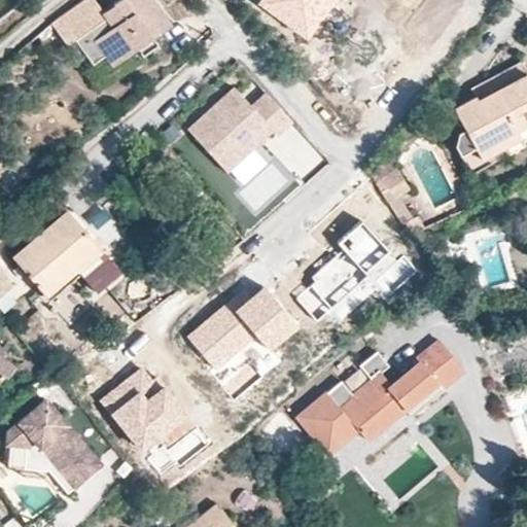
[(106,18),(102,11),(94,0),(78,0),(61,12),(50,23),(66,45),(74,40),(106,18)]
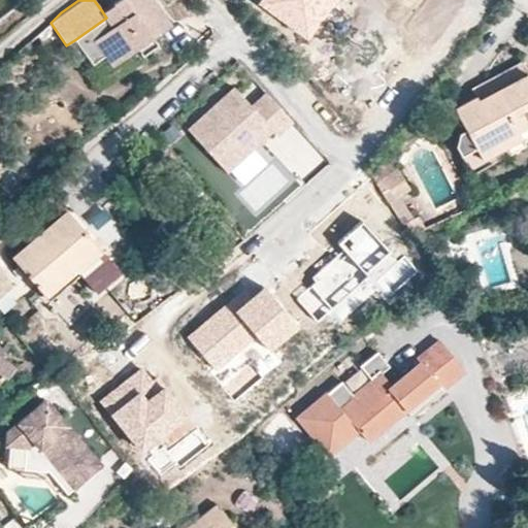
[(153,37),(170,24),(153,0),(117,0),(113,2),(121,12),(108,21),(106,18),(74,40),(92,64),(104,56),(112,66),(137,47),(142,55),(158,44),(153,37)]
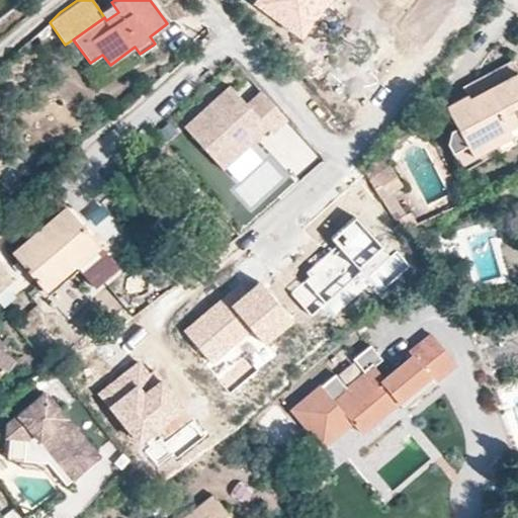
[(328,0),(253,0),(251,3),(299,38),(328,0)]
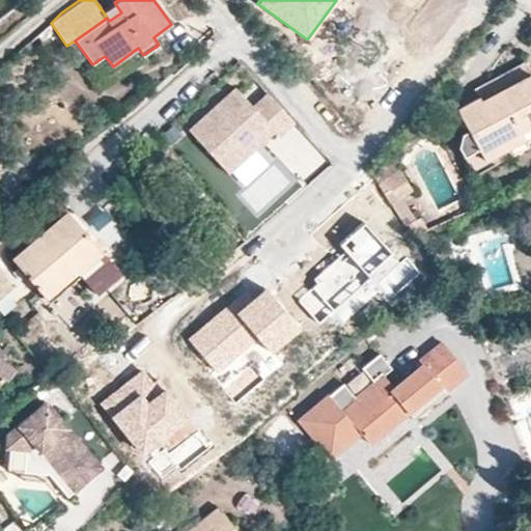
[(121,12),(114,2),(103,11),(107,18),(109,21),(121,12)]
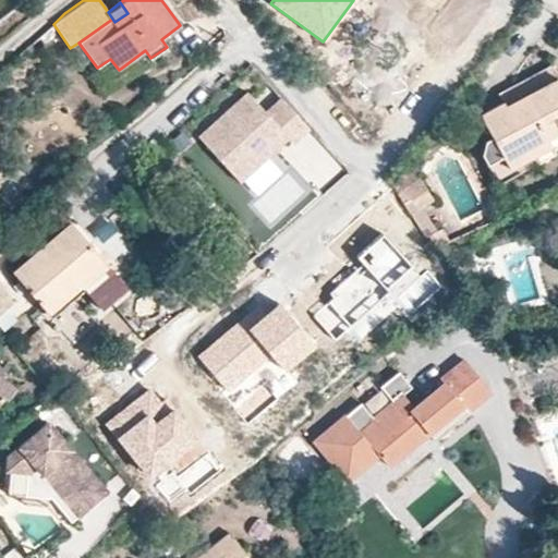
[(505,106),(556,76),(550,64),(497,94),(501,101),(505,106)]
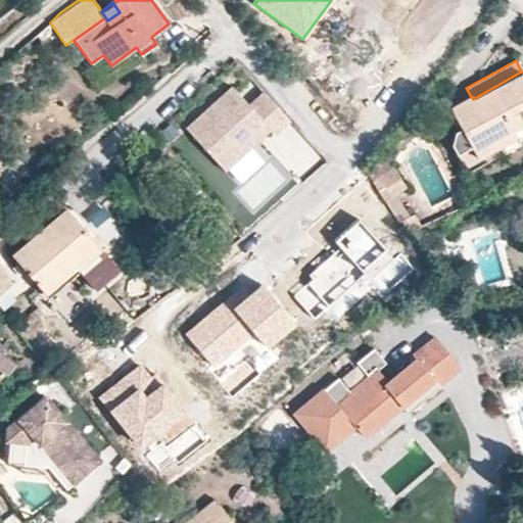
[(452,146),(466,173),(520,143),(519,140),(522,137),(522,74),(521,72),(473,99),(470,95),(448,107),(462,131),(455,134),(452,146)]
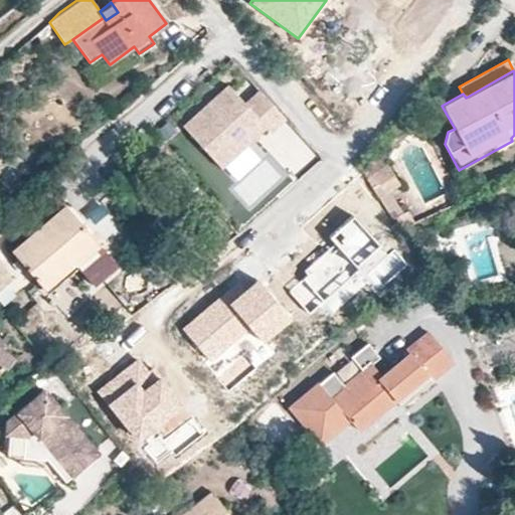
[(285,123),(259,95),(244,108),(227,90),(182,131),(220,172),(248,147),(246,144),(250,140),(253,142),(265,132),(270,137),(285,123)]
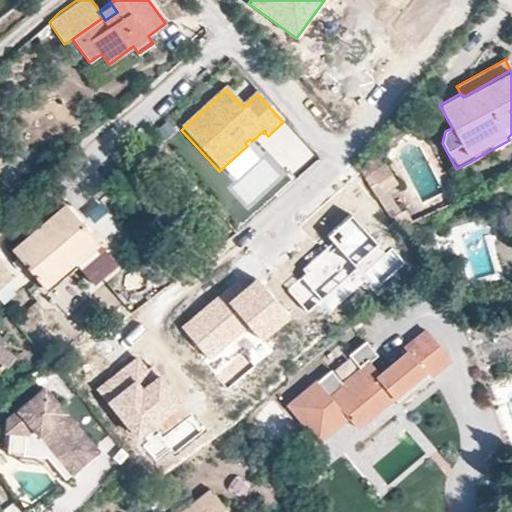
[(397,184),(373,149),(356,167),(376,197),(386,191),(397,184)]
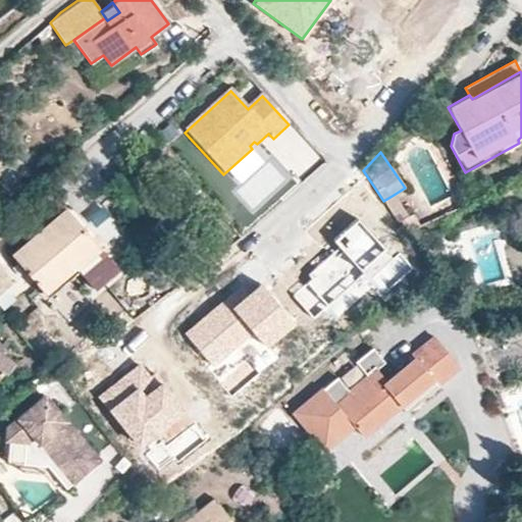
[(408,215),(394,195),(383,201),(397,221),(400,219),(408,215)]
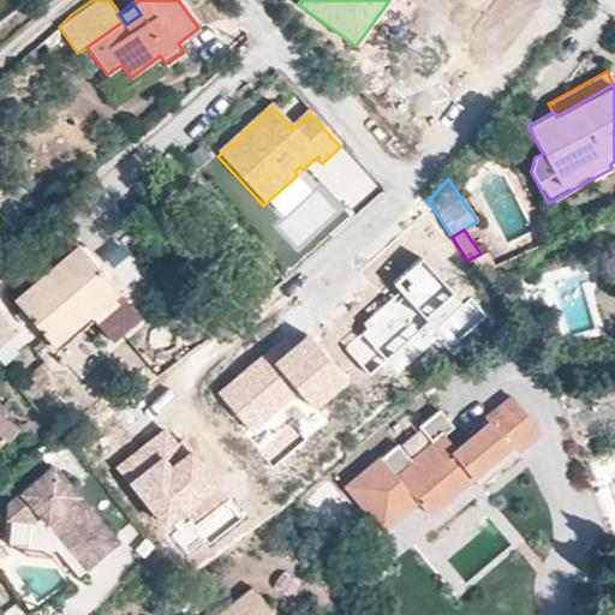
[(491,263),(487,251),(481,254),(471,258),(476,270),(491,263)]
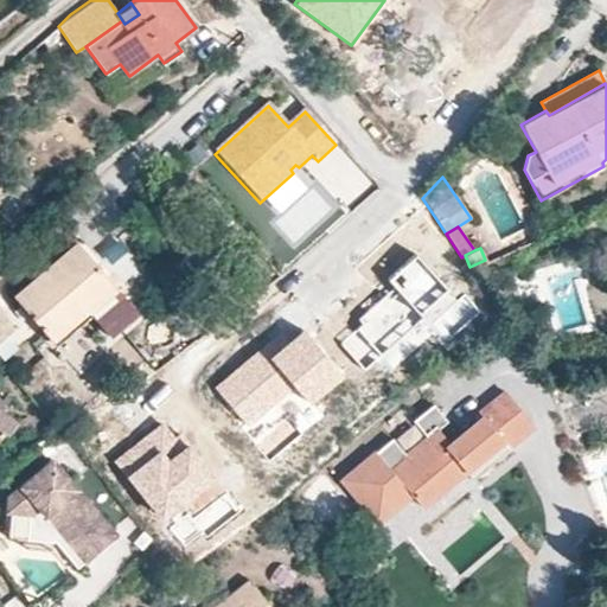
[(112,346),(139,323),(78,251),(62,266),(50,275),(14,306),(53,351),(89,320),(112,346)]
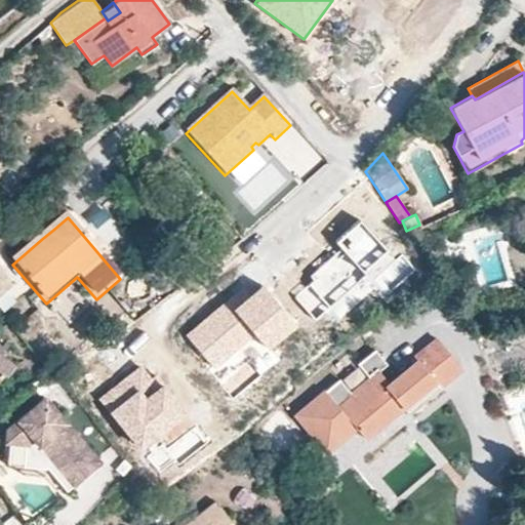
[(382,248),(358,219),(332,241),(340,249),(309,276),(313,280),(295,294),(316,318),(366,276),(359,269),(382,248)]
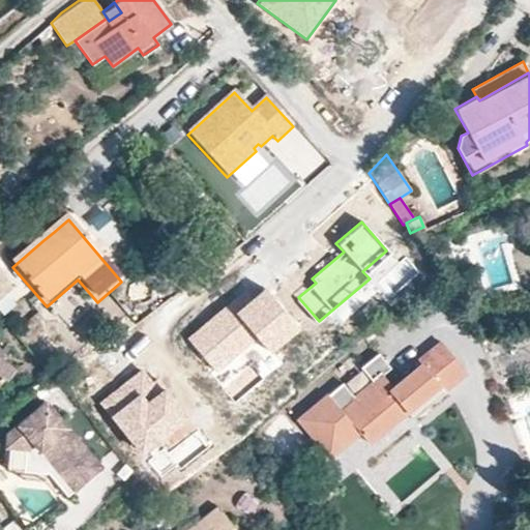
[(43,240),(54,232),(49,225),(38,234),(43,240)]
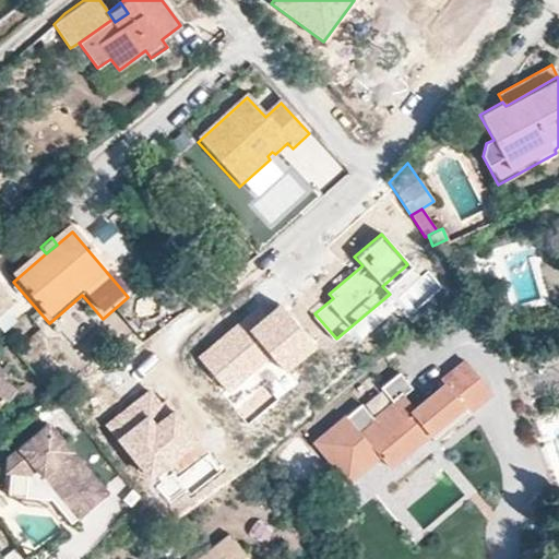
[(0,316),(15,304),(0,286),(0,316)]
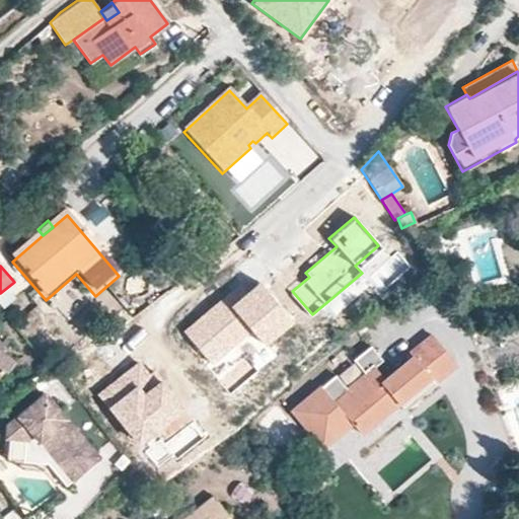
[(221,301),(183,330),(209,363),(250,330),(261,344),(292,319),(261,279),(226,306),(221,301)]
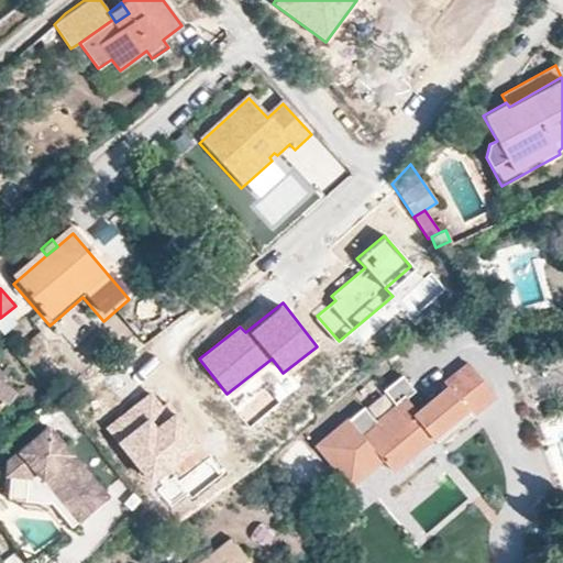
[(441,445),(474,416),(472,414),(495,394),(468,364),(445,383),(449,387),(419,412),(408,398),(417,390),(404,376),(385,392),(398,407),(379,423),(366,408),(320,448),(353,485),(384,459),(394,470),(433,437),(441,445)]
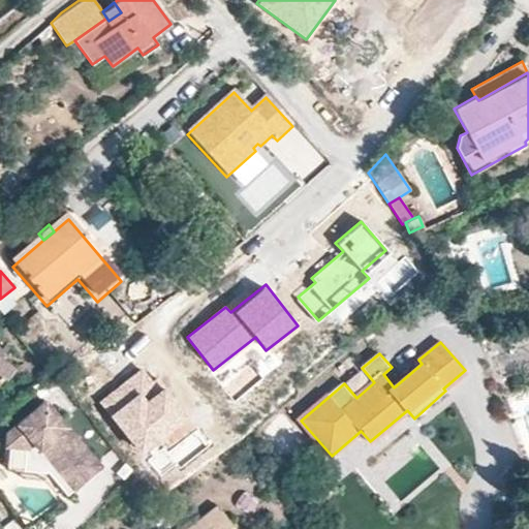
[(5,358),(0,352),(0,390),(5,383),(8,385),(17,375),(1,362),(5,358)]
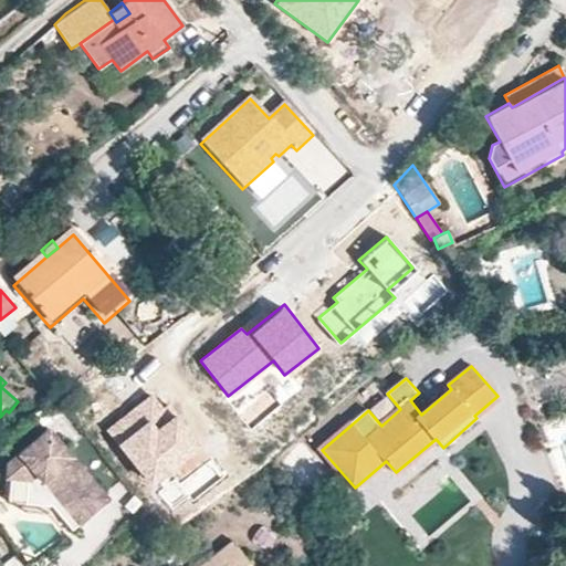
[(153,392),(106,429),(149,485),(200,446),(167,405),(165,407),(153,392)]
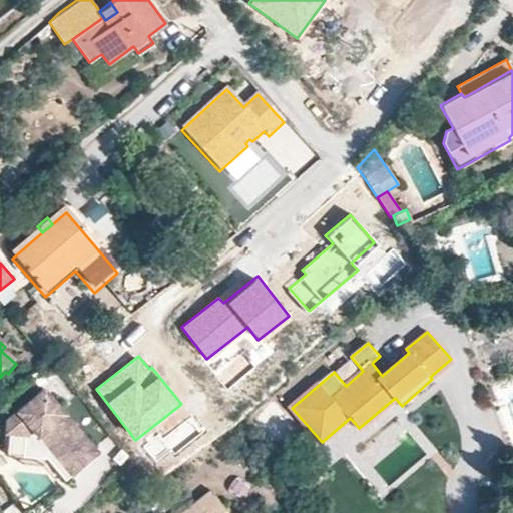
[(100,455),(47,392),(10,424),(9,436),(28,437),(26,459),(26,460),(48,462),(48,461),(67,483),(73,478),(75,481),(83,474),(81,471),(100,455)]
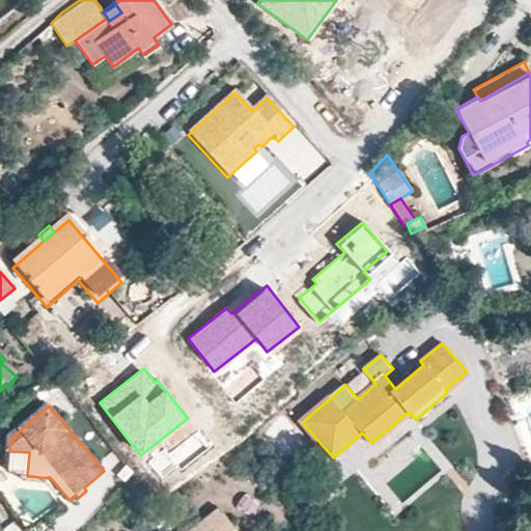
[(27,475),(29,452),(14,452),(12,474),(27,475)]
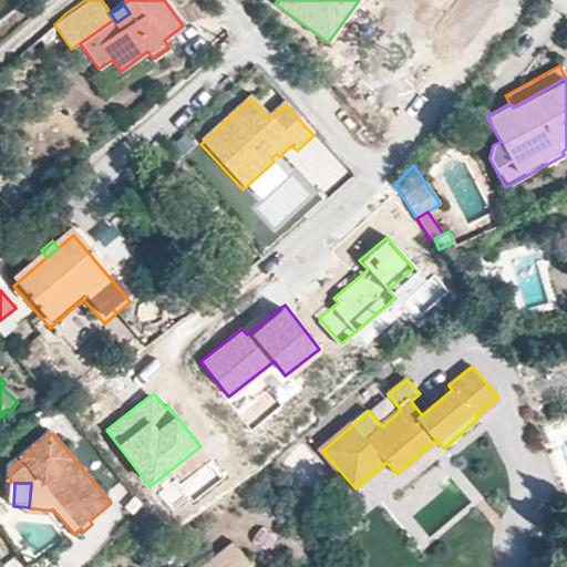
[(381,514),(395,502),(390,495),(375,507),(381,514)]
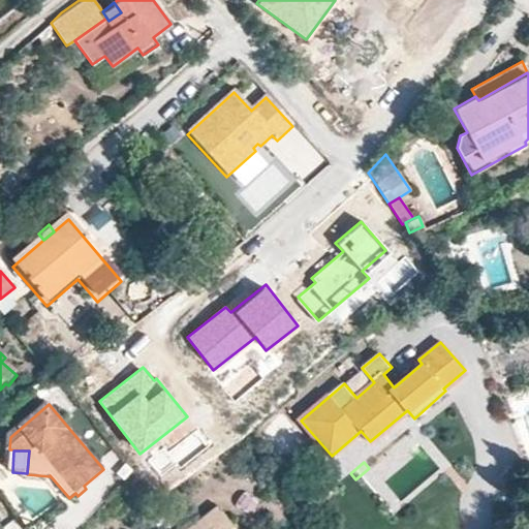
[(49,483),(50,476),(27,474),(26,481),(49,483)]
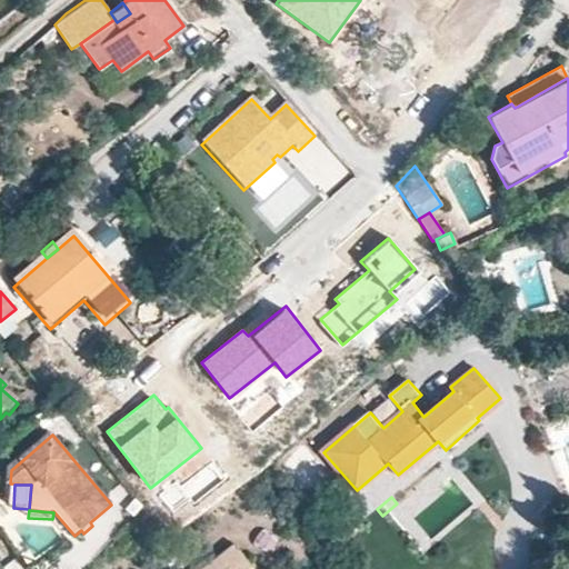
[(253,568),(232,542),(199,568),(253,568)]
